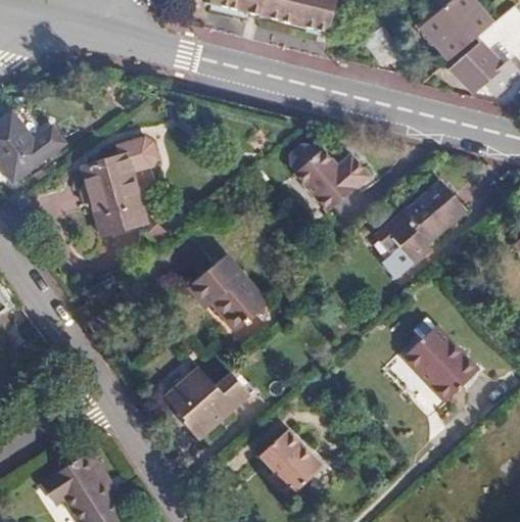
[(207,0),(207,1),(327,32),(332,13),(322,0),(207,0)]
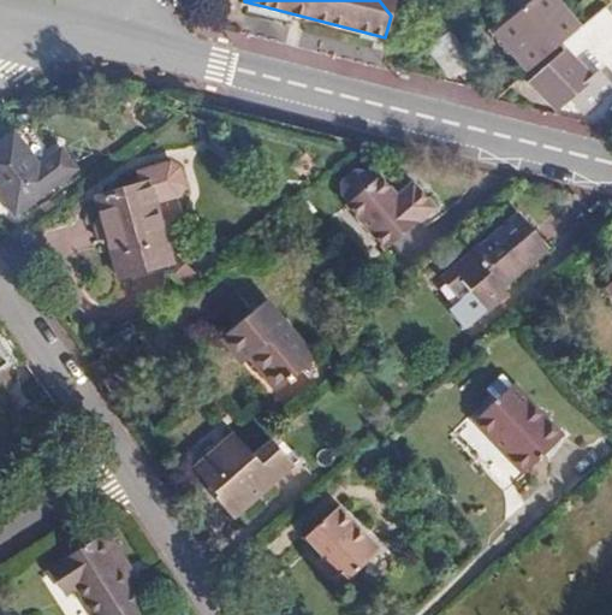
[(596,13),(586,0),(527,0),(512,12),(547,53),(580,27),(596,13)]
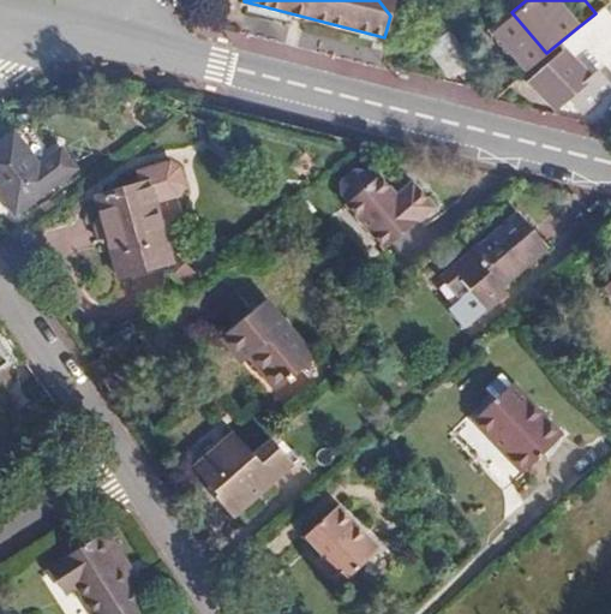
[(609,0),(606,4),(597,12),(607,24),(610,21),(610,0),(609,0)]
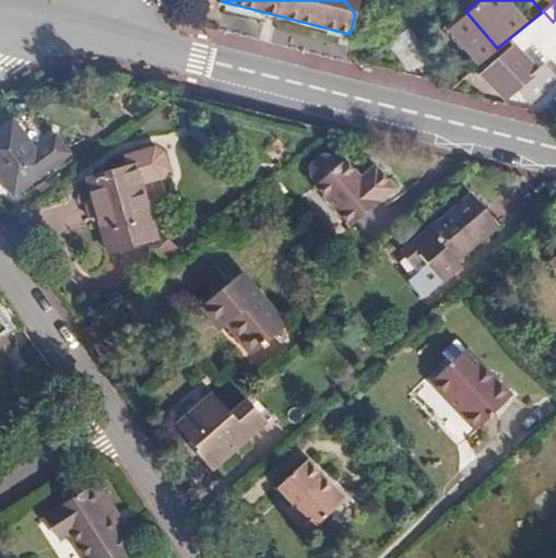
[(542,12),(527,24),(536,37),(553,23),(553,22),(543,11),(542,12)]
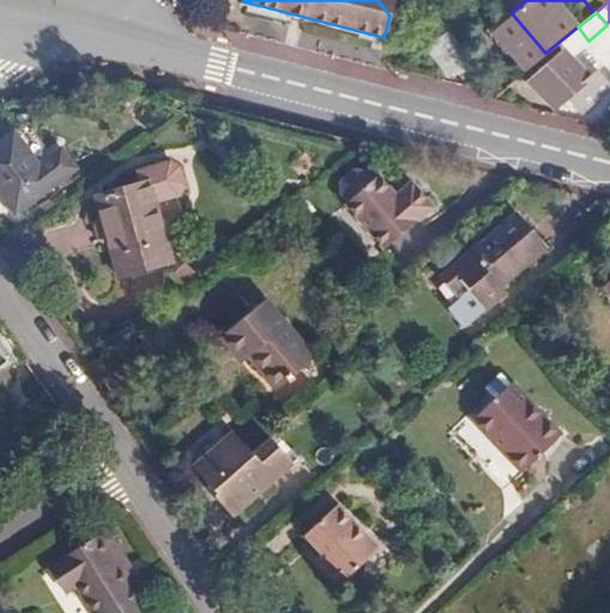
[(575,50),(571,46),(533,77),(556,103),(571,91),(586,109),(609,90),(609,80),(601,68),(604,66),(585,43),(575,50)]
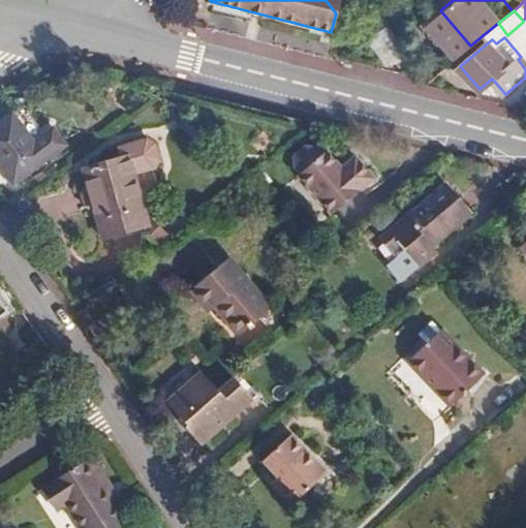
[(8,112),(0,118),(0,169),(10,183),(42,158),(60,144),(48,127),(29,142),(8,112)]
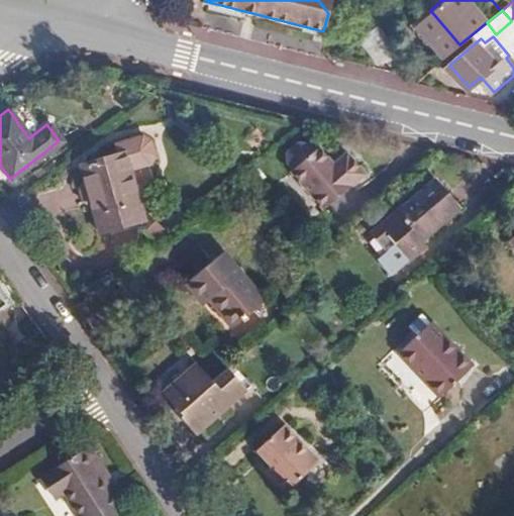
[(319,209),(362,174),(343,152),(330,165),(315,146),(311,149),(307,143),(297,141),(288,149),(287,161),(292,167),(290,168),(319,209)]
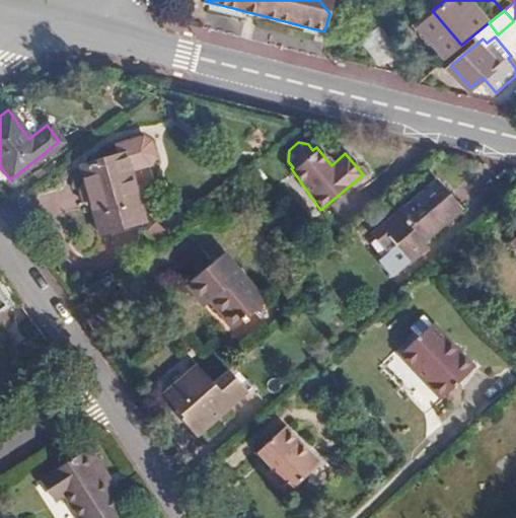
[(123,152),(79,164),(98,231),(141,219),(123,152)]
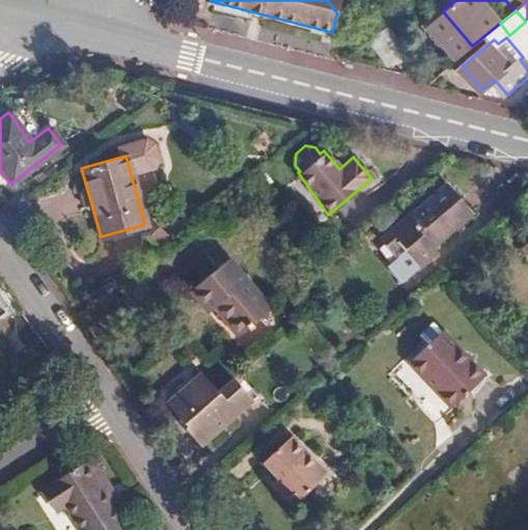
[(471,216),(443,185),(380,242),(397,262),(408,254),(420,269),(438,253),(432,248),(471,216)]
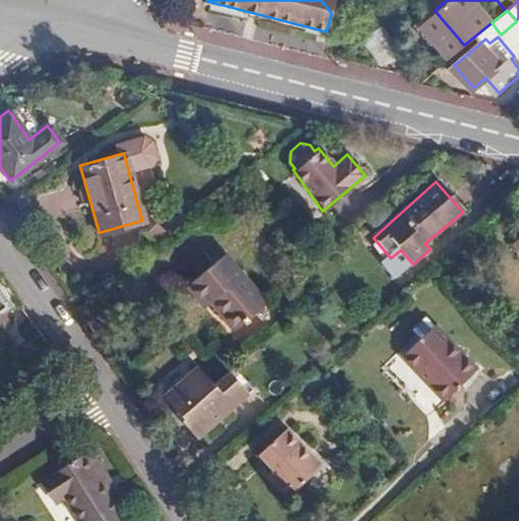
[(216,256),(178,289),(196,309),(202,305),(226,331),(236,324),(238,326),(244,321),(242,319),(259,304),(216,256)]
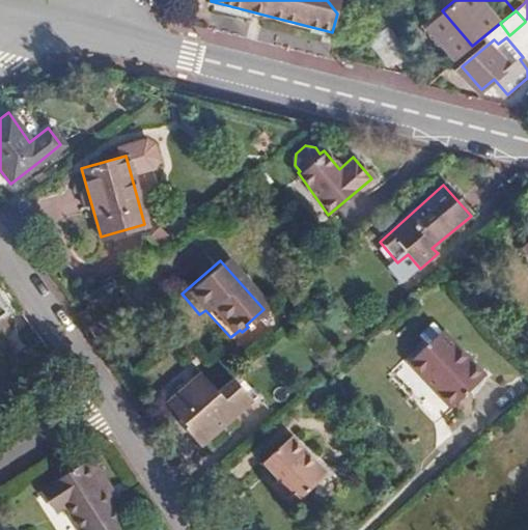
[(440,328),(408,361),(450,406),(484,374),(440,328)]
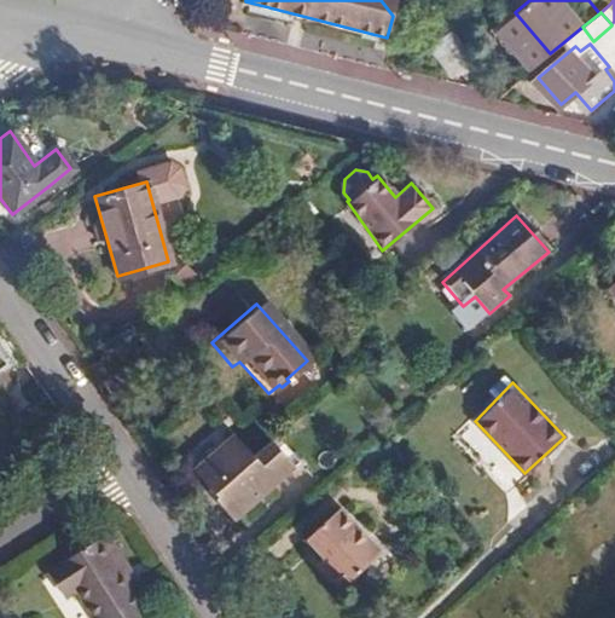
[(459,433),(482,458),(495,446),(473,421),(459,433)]
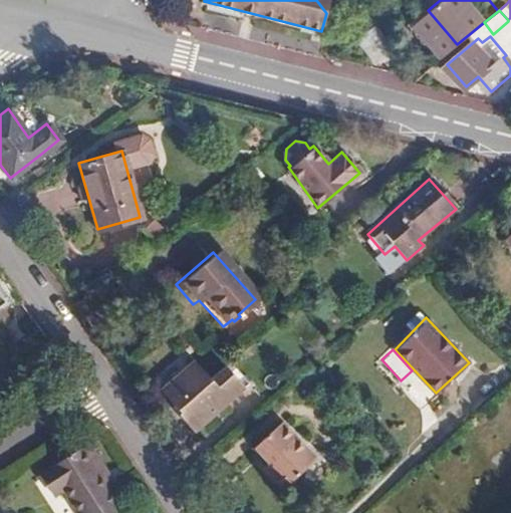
[(193,431),(244,387),(226,365),(211,379),(194,359),(160,390),(175,407),(173,408),(193,431)]
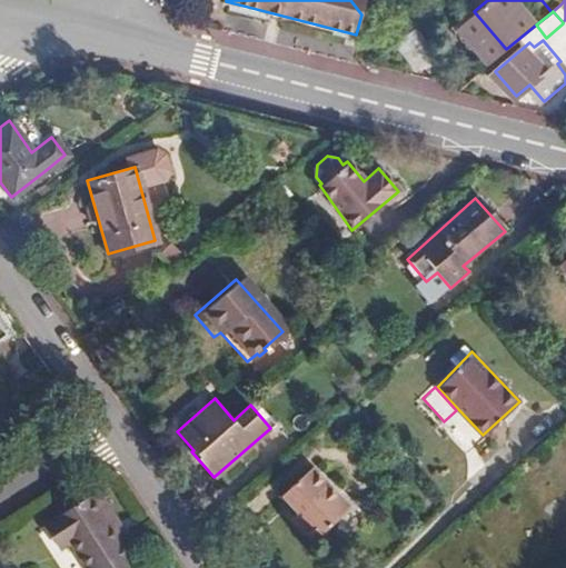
[(313,467),(283,496),(298,512),(293,518),(315,541),(350,507),(313,467)]
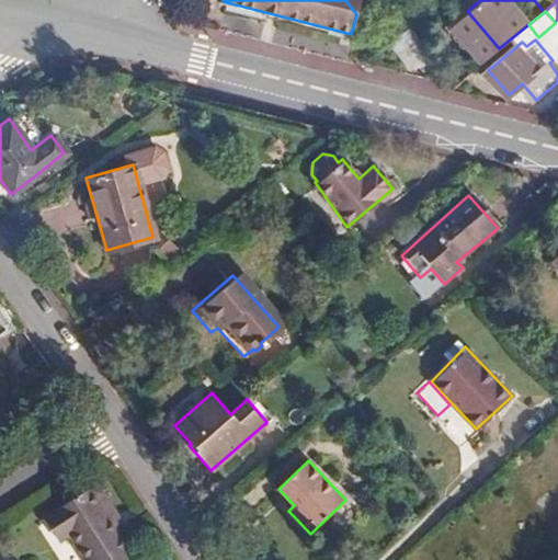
[(54,534),(63,528),(81,559),(114,559),(126,553),(93,502),(100,498),(88,478),(38,509),(54,534)]
